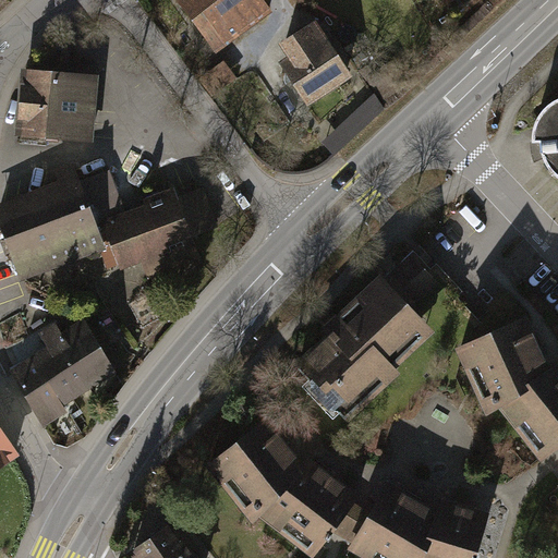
[(277,14),(266,0),(172,0),(219,59),(277,14)]
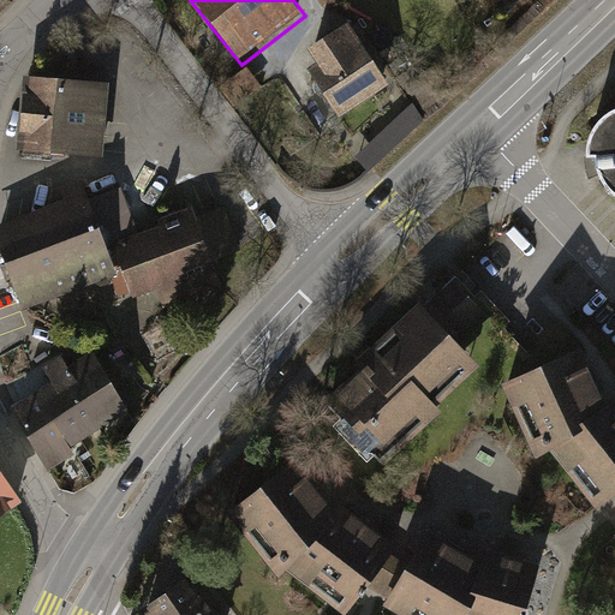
[(398,81),(353,7),(308,35),(327,65),(314,73),(340,117),(398,81)]
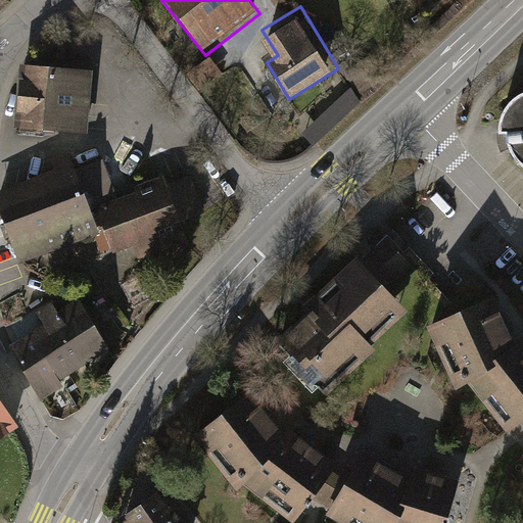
[(49,64),(18,62),(13,127),(87,132),(92,60),(50,57),(49,64)]
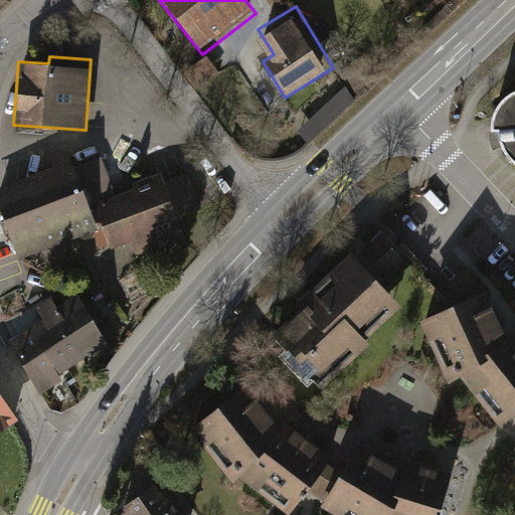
[(514,88),(509,90),(500,98),(495,108),(492,118),(492,128),(499,128),(500,137),(504,147),(511,156),(514,158),(514,88)]
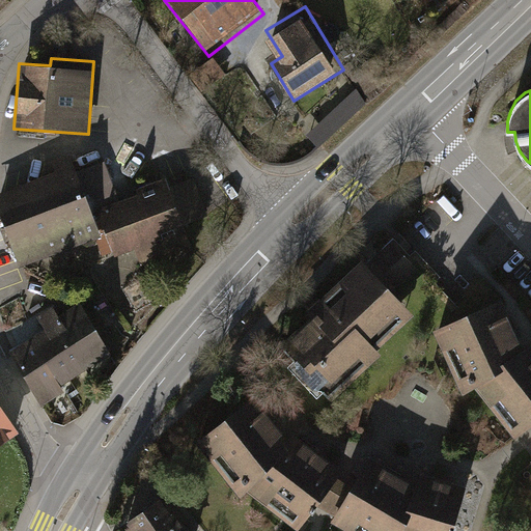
[(358,93),(311,138),(322,149),(368,105),(358,93)]
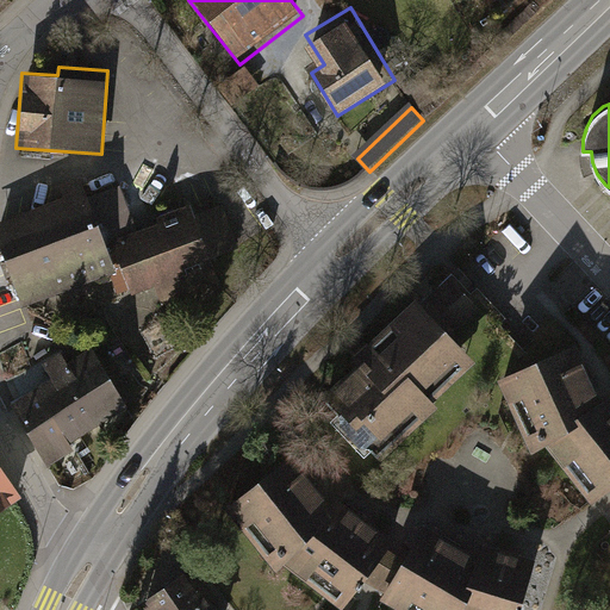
[(110,242),(138,231),(120,186),(87,199),(79,179),(57,187),(62,198),(0,222),(0,254),(22,309),(109,274),(113,273),(105,250),(112,248),(110,242)]
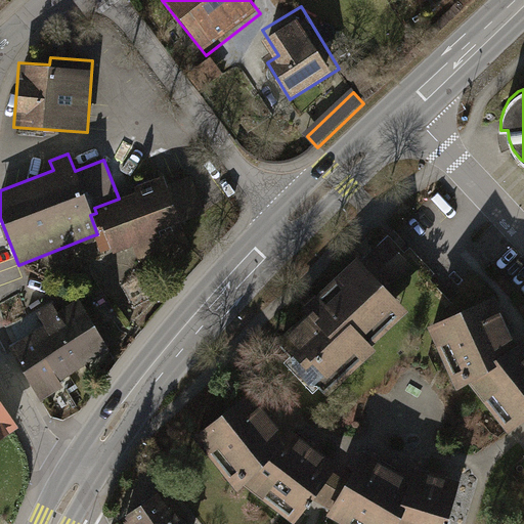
[(97,234),(93,235),(100,253),(111,249),(113,254),(133,247),(139,263),(187,244),(179,223),(205,213),(190,175),(166,185),(162,176),(134,187),(136,192),(119,199),(94,208),(96,213),(90,215),(97,234)]
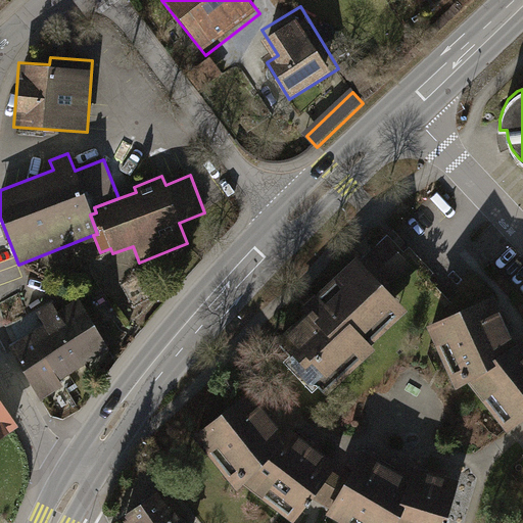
[(281,337),(330,389),(373,349),(365,341),(401,307),(385,290),(413,265),(382,232),(302,304),(310,312),(281,337)]
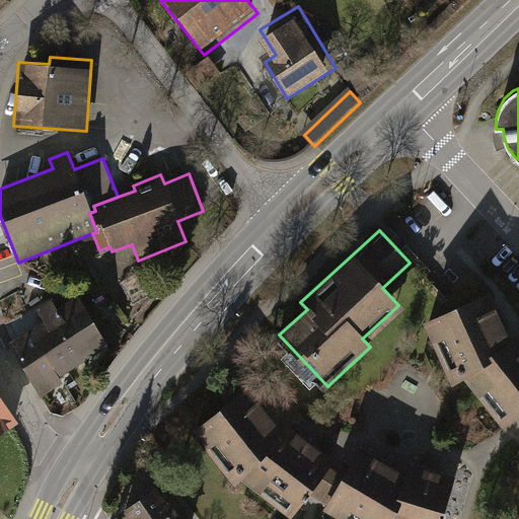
[(482,291),(434,314),(462,372),(472,367),(516,417),(518,414),(518,332),(511,324),(502,332),(482,291)]
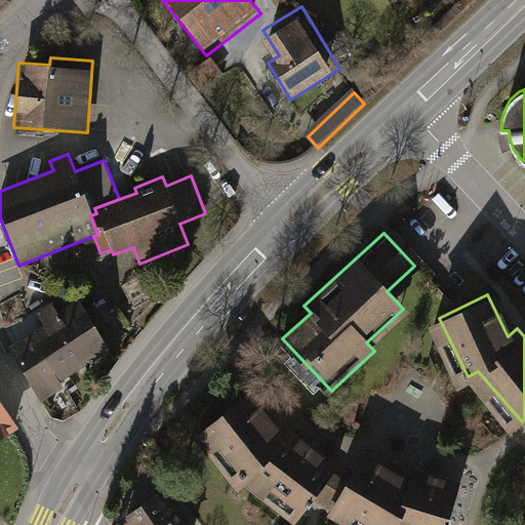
[(78,300),(57,314),(87,362),(109,349),(78,300)]
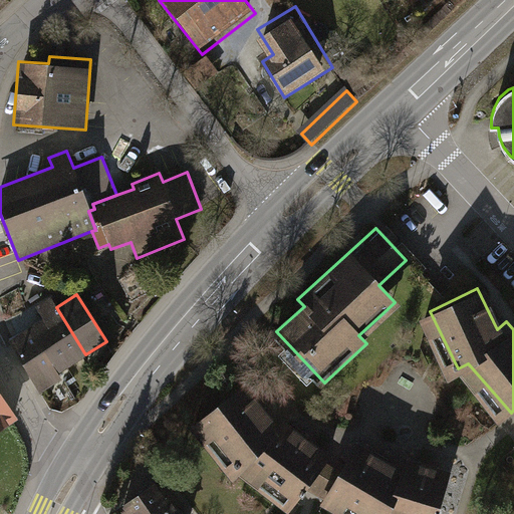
[(56,372),(85,354),(56,307),(50,298),(37,306),(44,317),(28,327),(56,372)]
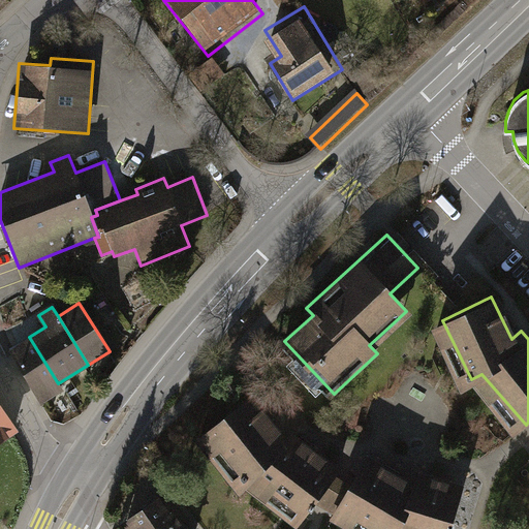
[(61,389),(58,383),(29,337),(8,350),(40,402),(61,389)]
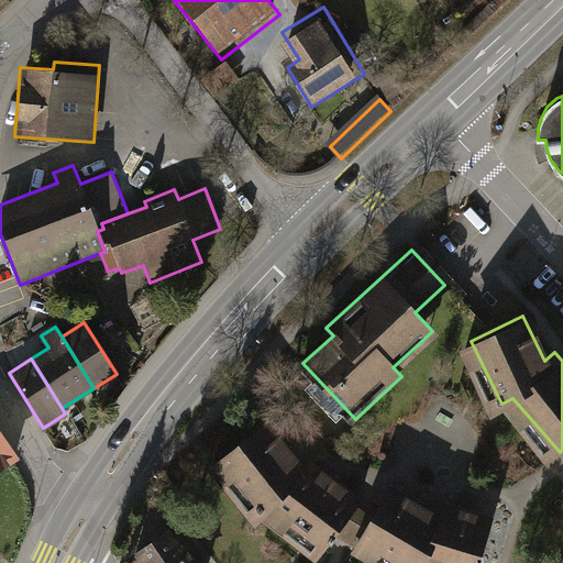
[(257,525),(273,514),(329,556),(368,507),(307,460),(304,464),(266,416),(208,461),(257,525)]
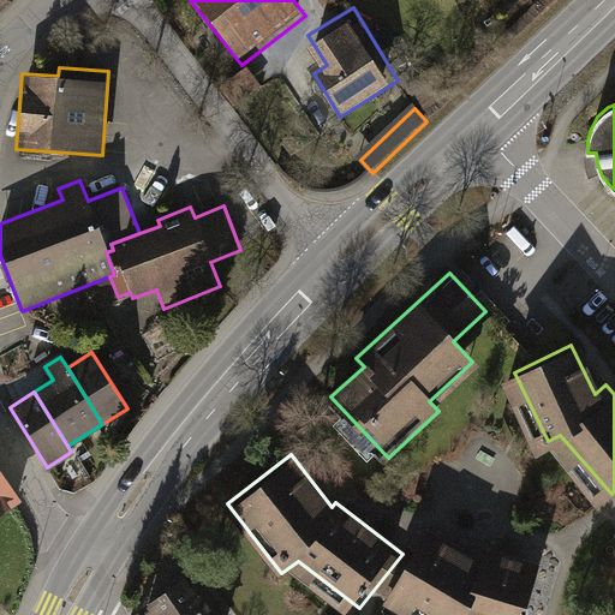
[(0,512),(21,500),(0,466),(0,512)]
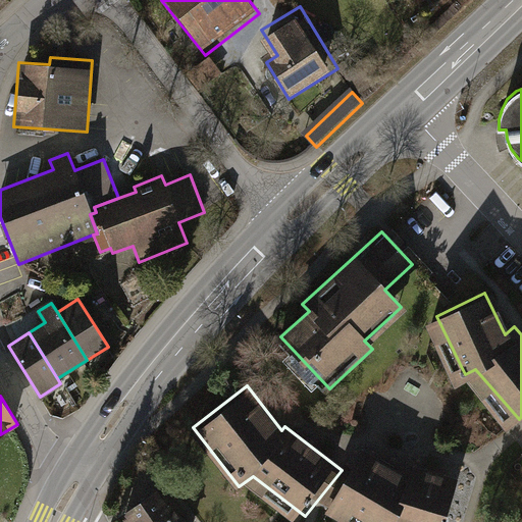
[(348,521),(456,521),(475,485),(424,459),(416,474),(365,448),(331,514),(348,521)]
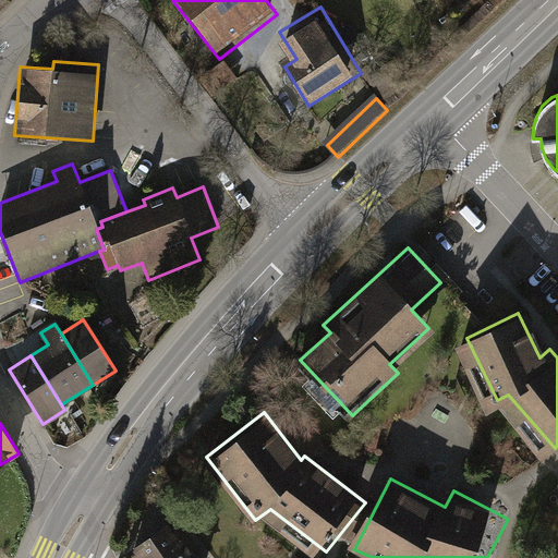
[(126,550),(131,557),(199,557),(172,519),(126,550)]
